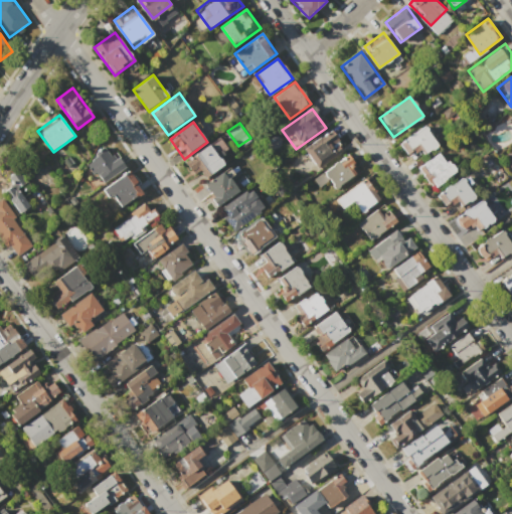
[(399,144),(424,125),(440,145),(413,164),(399,144)]
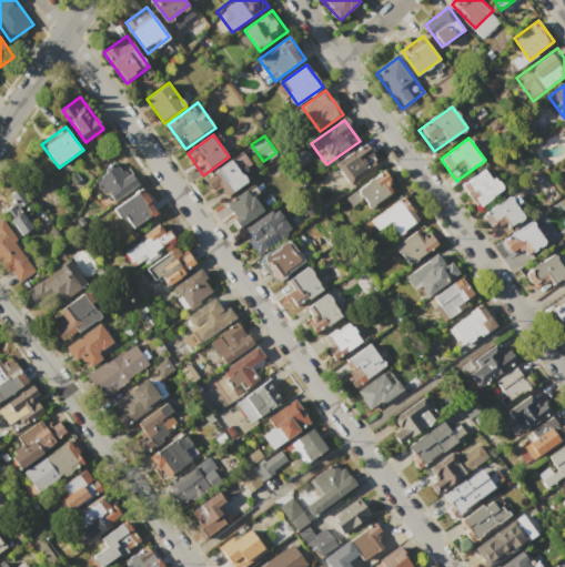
[(339,165),(366,144),(381,164),(353,185),(339,165)]
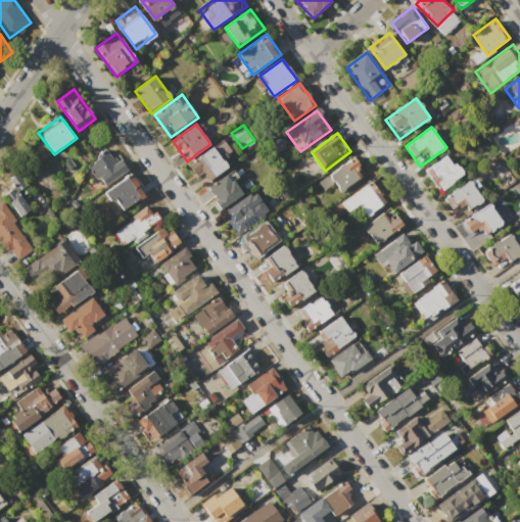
[(205,185),(191,165),(224,141),(238,160),(205,185)]
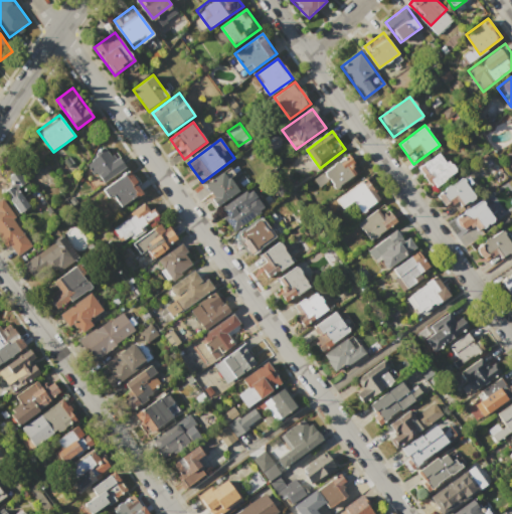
[(88,161),(111,144),(127,166),(104,183),(88,161)]
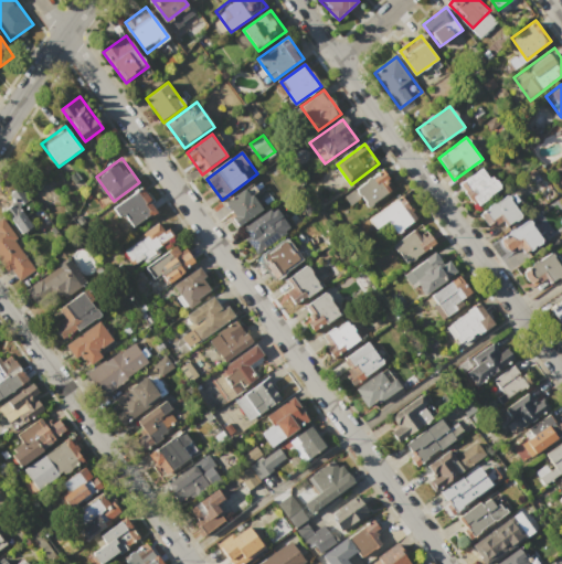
[(477,205),(462,183),(486,167),(501,188),(477,205)]
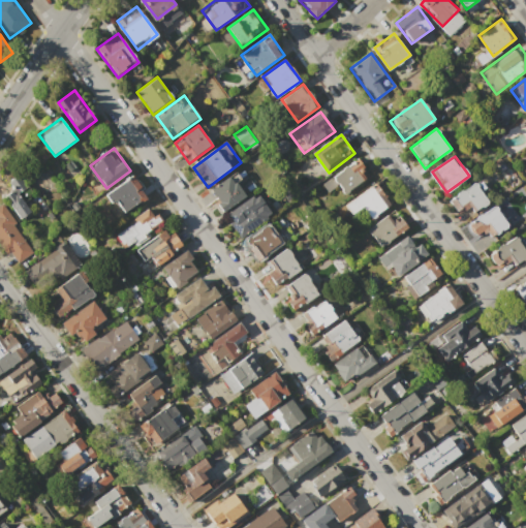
[(359,158),(372,177),(346,195),(333,177),(359,158)]
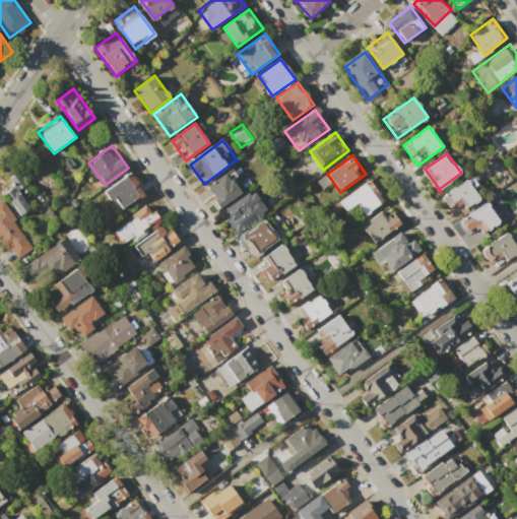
[(130,171),(147,195),(122,213),(105,189),(130,171)]
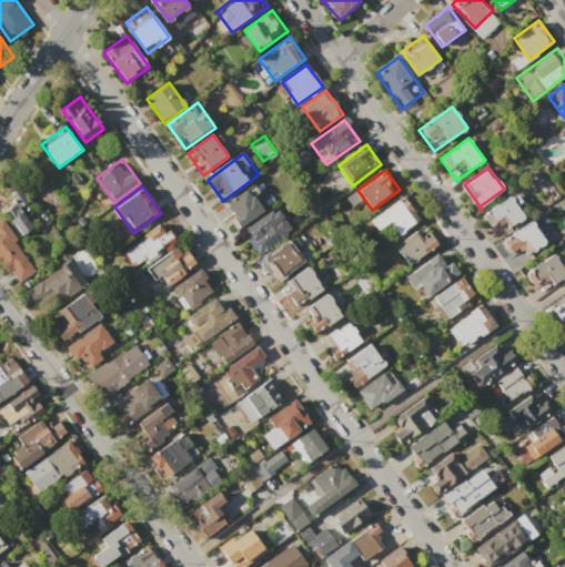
[(265,212),(243,229),(226,206),(250,190),(265,212)]
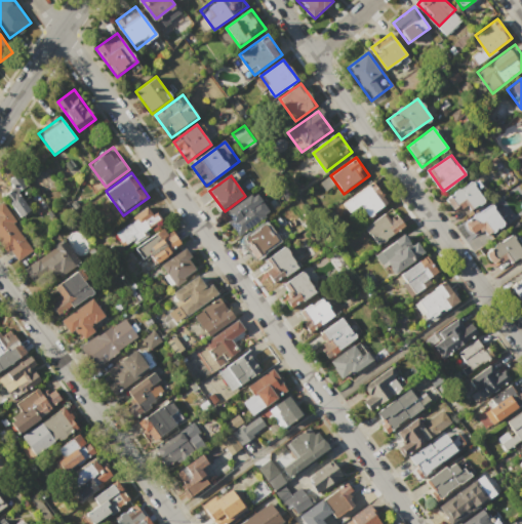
[(22,217),(1,189),(18,176),(40,205),(22,217)]
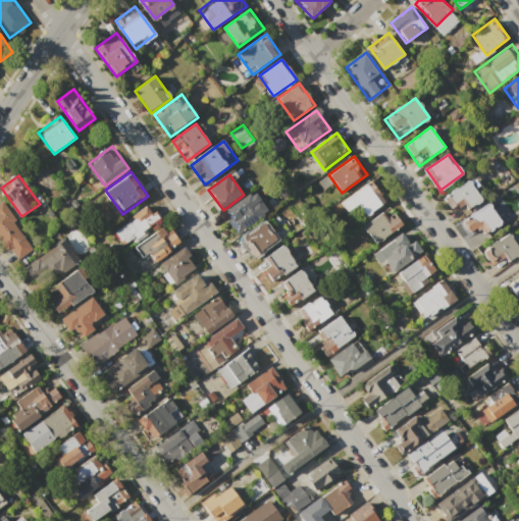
[(343,200),(370,179),(386,202),(358,222),(343,200)]
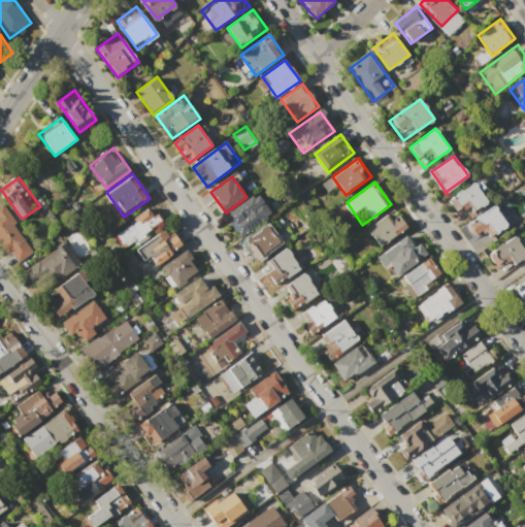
[(450,199),(474,182),(489,201),(464,220),(450,199)]
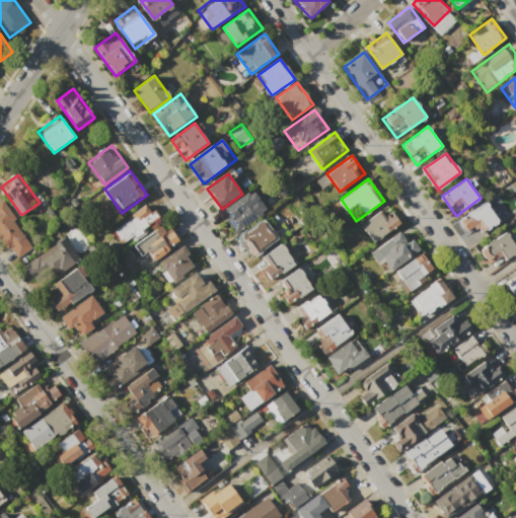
[(237,233),(224,215),(250,196),(264,215),(237,233)]
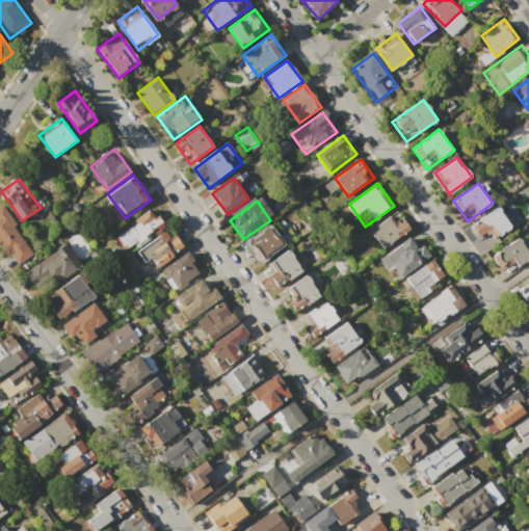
[(0,207),(2,206),(36,253),(15,269),(0,248),(0,207)]
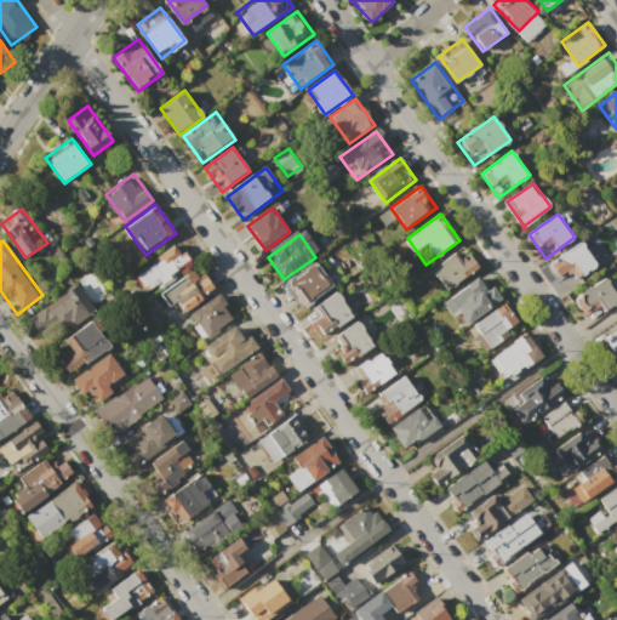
[(196,265),(150,297),(135,276),(180,242),(196,265)]
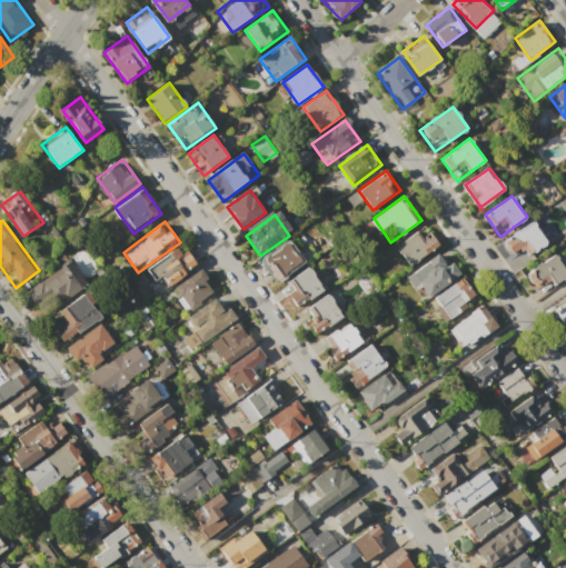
[(534,221),(549,243),(520,265),(505,242),(534,221)]
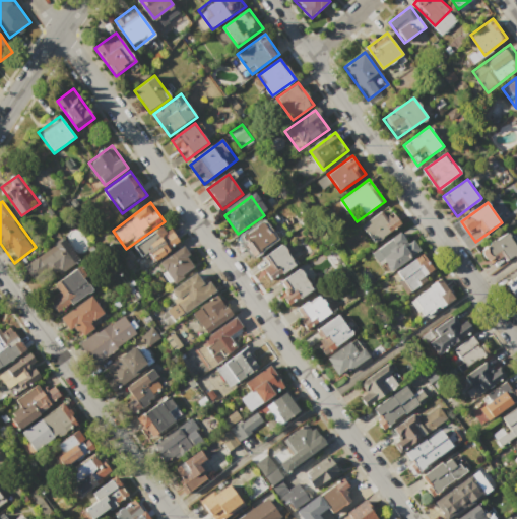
[(363,225),(389,207),(401,223),(375,243),(363,225)]
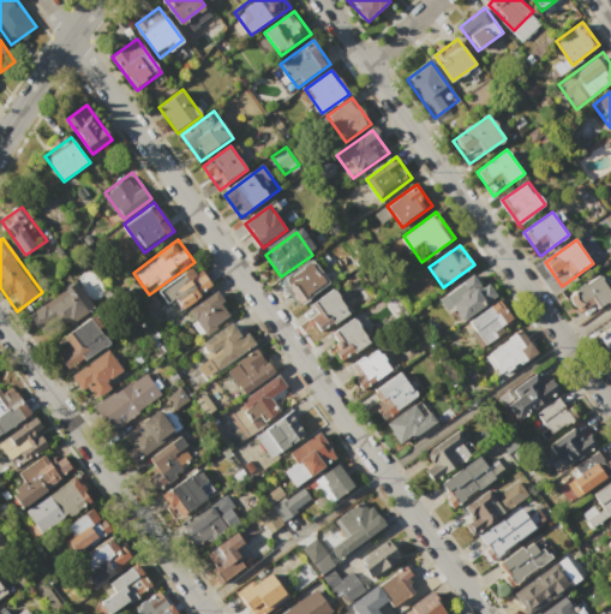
[(328,284),(299,305),(283,285),(313,263),(328,284)]
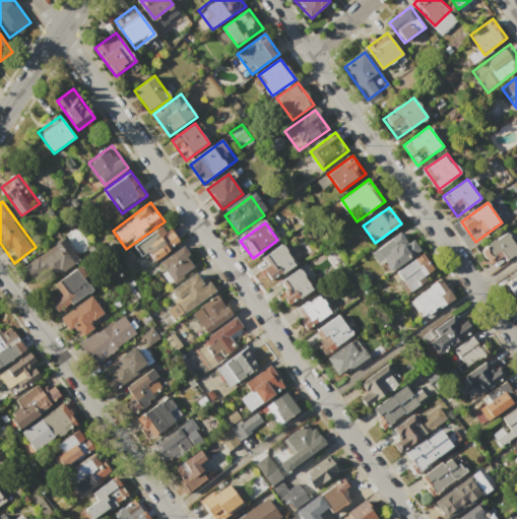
[(135,247),(167,223),(181,244),(149,266),(135,247)]
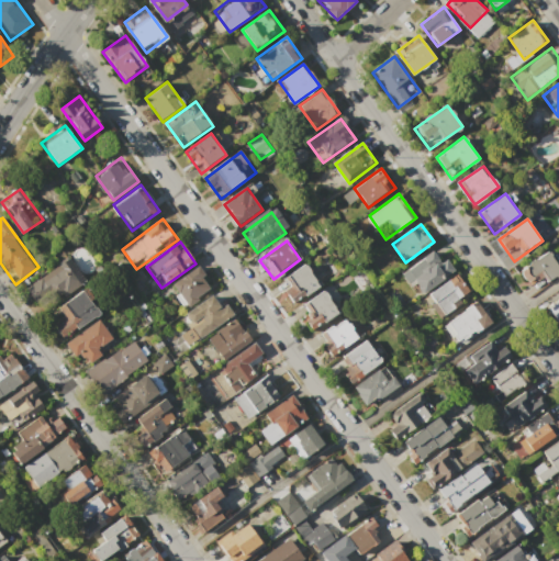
[(403,273),(438,248),(454,270),(420,295),(403,273)]
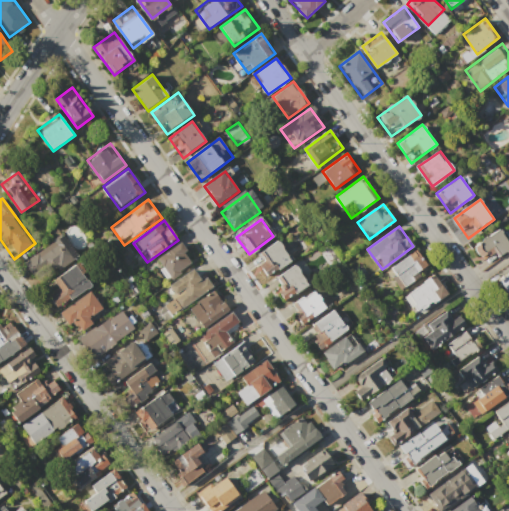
[(501,229),(508,240),(508,250),(488,266),(475,248),(501,229)]
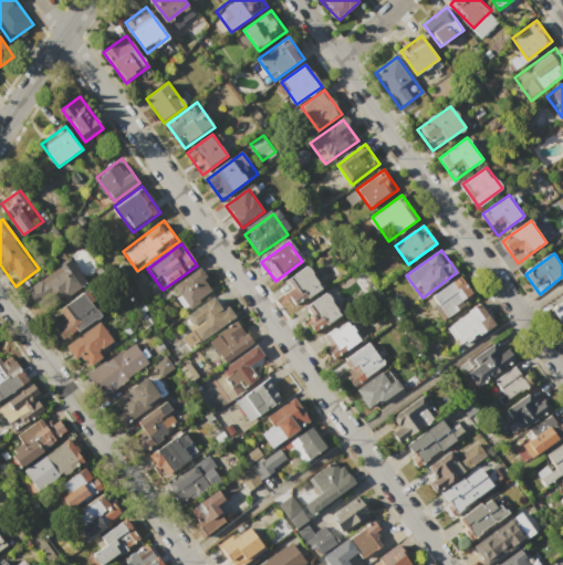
[(28,291),(70,260),(86,284),(44,315),(28,291)]
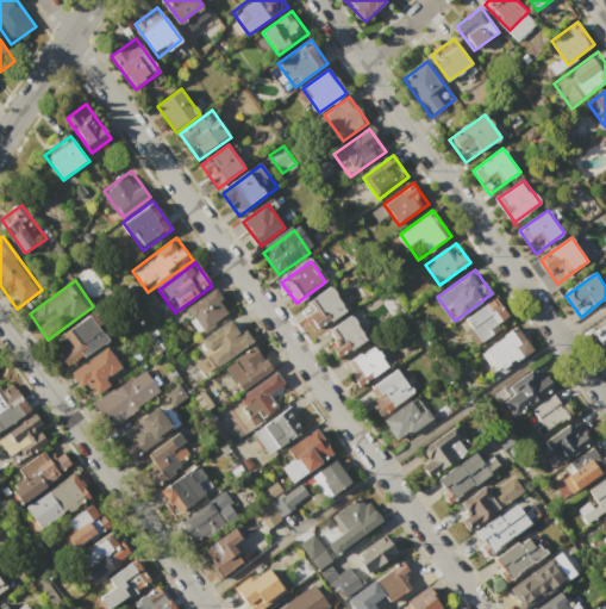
[(320,329),(304,306),(331,287),(348,309),(320,329)]
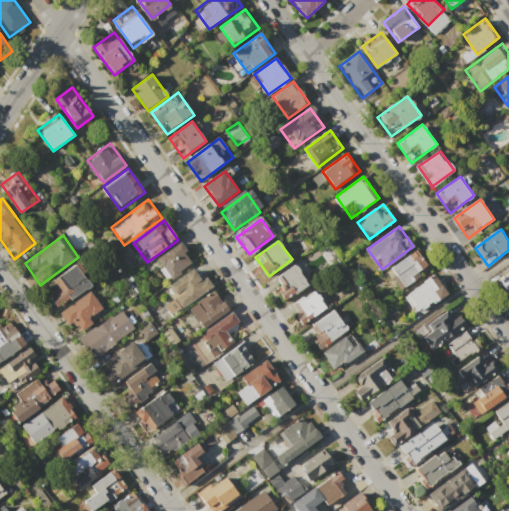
[(181,242),(196,263),(172,281),(157,260),(181,242)]
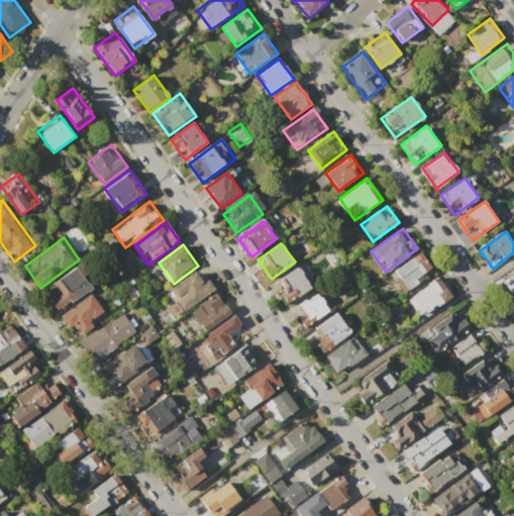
[(421,251),(435,271),(408,290),(395,271),(421,251)]
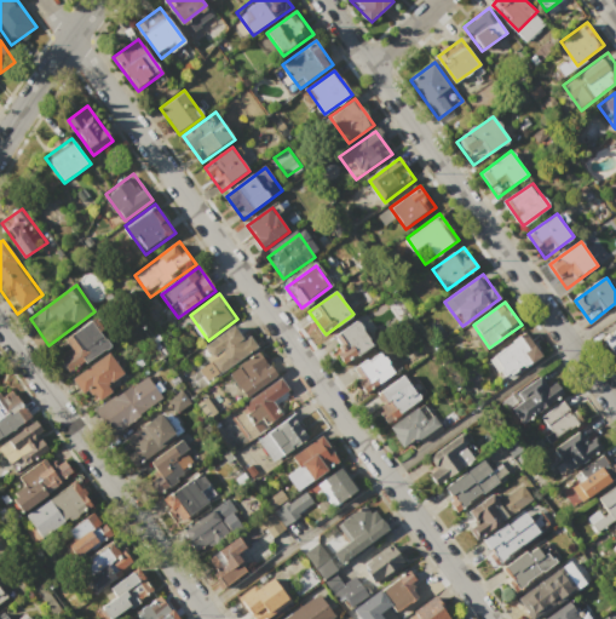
[(72,376),(52,350),(96,319),(114,344),(72,376)]
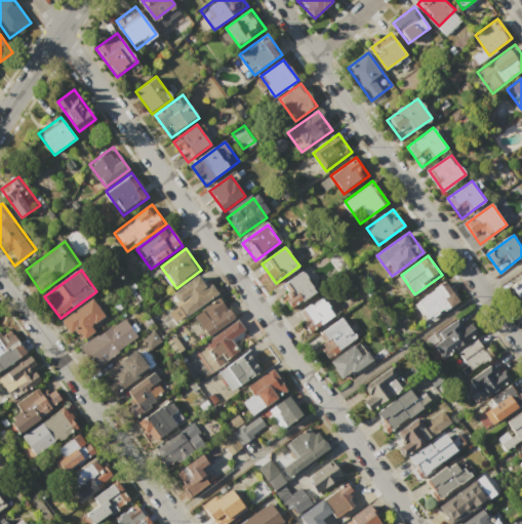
[(188,318),(172,297),(205,273),(221,293),(188,318)]
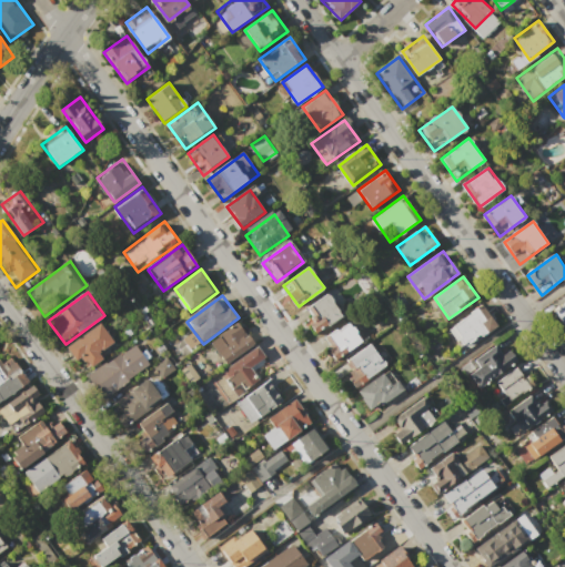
[(343,316),(318,334),(303,313),(328,295),(343,316)]
